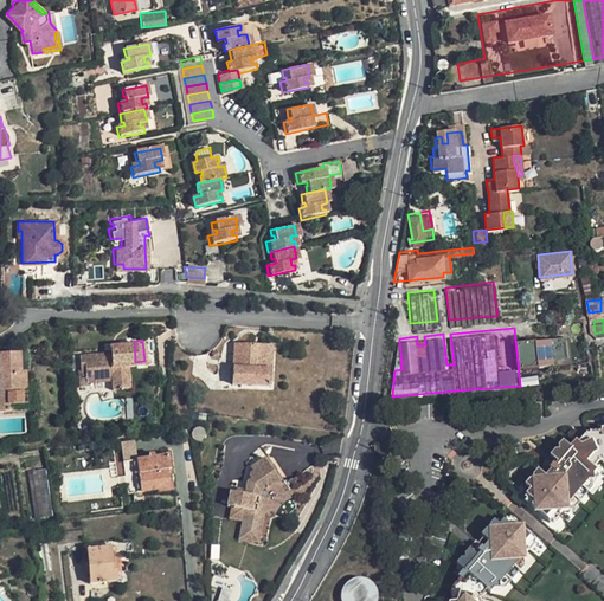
[(232,340),(231,360),(230,380),(268,382),(269,364),(262,363),(262,342),(232,340)]
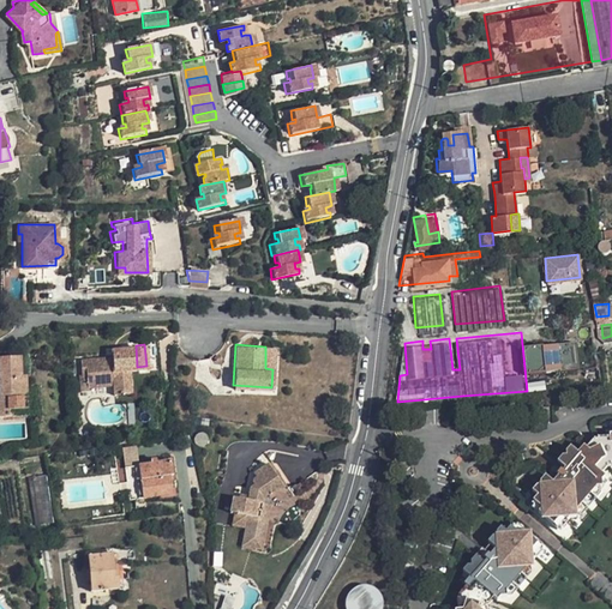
[(109,354),(79,356),(81,371),(78,371),(79,387),(87,386),(87,384),(112,381),(112,391),(129,390),(127,367),(137,367),(136,345),(117,347),(117,354),(109,354)]
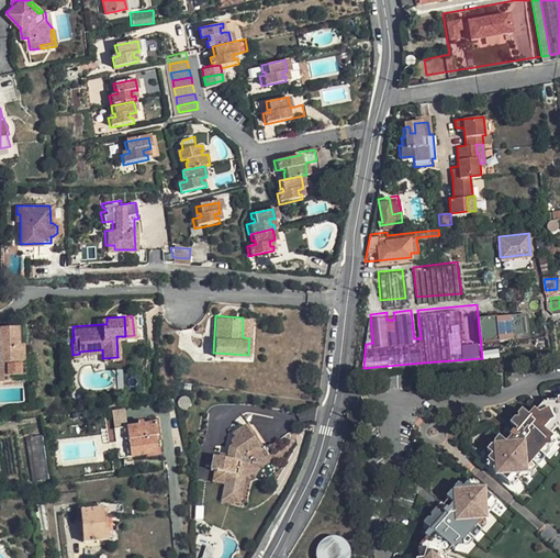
[(17,324),(0,324),(0,377),(6,377),(6,371),(22,371),(21,353),(21,342),(17,342),(17,324)]
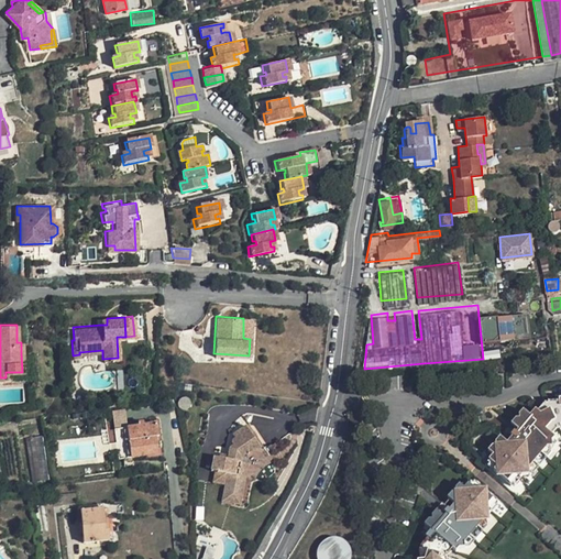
[(560,390),(558,391),(558,397),(558,403),(550,406),(540,412),(536,407),(535,405),(528,412),(523,406),(518,412),(519,415),(515,415),(510,420),(513,423),(507,429),(510,433),(506,438),(499,433),(495,438),(495,441),(493,441),(487,447),(493,451),(488,456),(496,462),(494,466),(508,478),(515,470),(519,474),(523,471),(527,470),(527,468),(527,466),(545,445),(549,444),(551,444),(551,438),(553,434),(551,431),(546,426),(551,419),(554,417),(560,416),(560,390)]
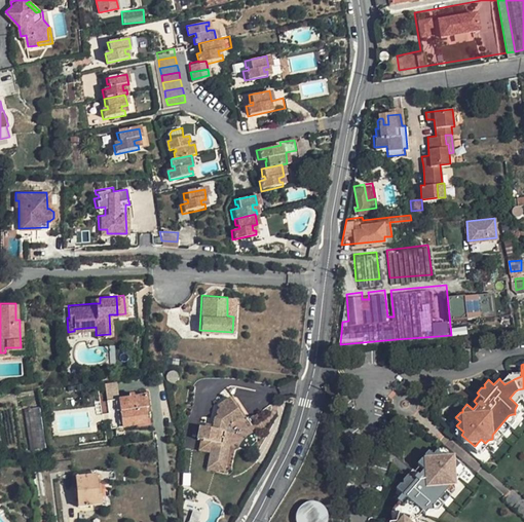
[(106,367),(98,369),(99,376),(107,374),(106,367)]
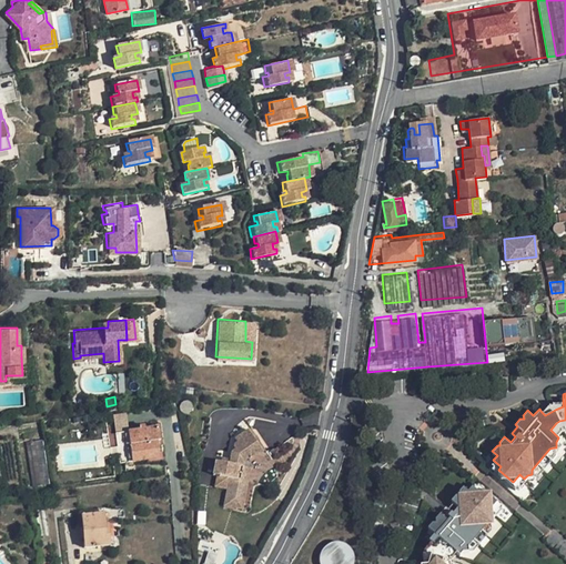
[(551,402),(555,410),(563,406),(563,401),(551,402)]
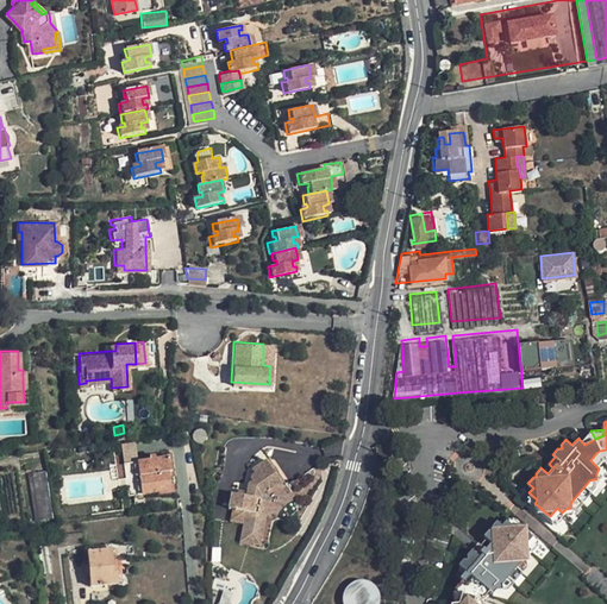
[(590,431),(580,440),(584,445),(595,439),(590,431)]
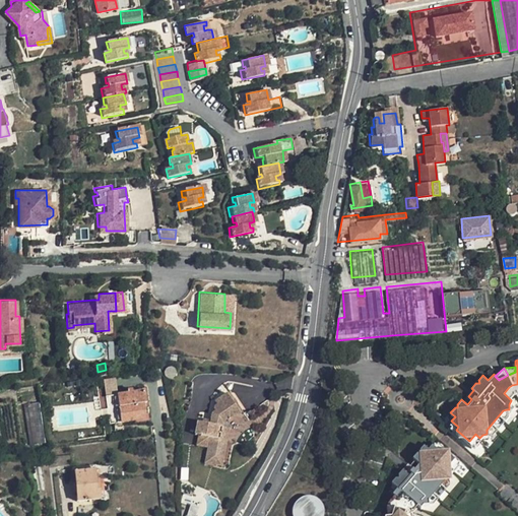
[(114,373),(101,375),(104,389),(117,387),(114,373)]
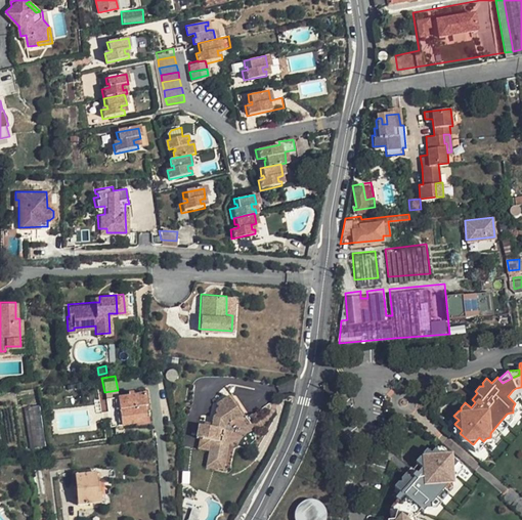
[(513,401),(519,394),(516,388),(513,390),(508,396),(513,401)]
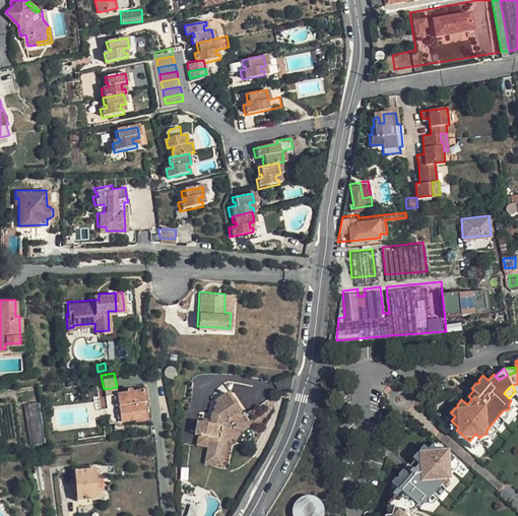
[(143,387),(107,392),(110,420),(143,414),(141,399),(145,399),(143,387)]
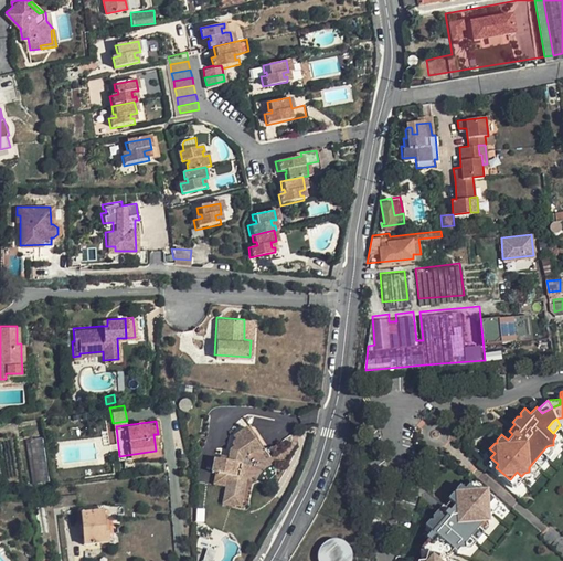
[(245,456),(259,447),(245,426),(231,434),(233,437),(231,438),(232,441),(229,443),(225,459),(212,457),(210,470),(213,472),(212,483),(223,484),(221,496),(235,498),(238,476),(236,476),(238,463),(240,456),(244,454),(245,456)]
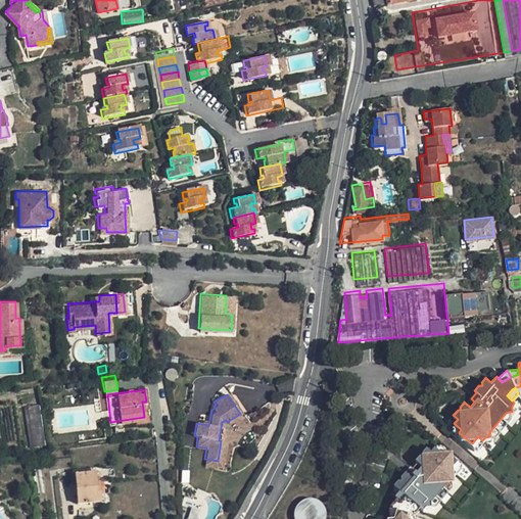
[(36,402),(21,404),(28,443),(43,441),(36,402)]
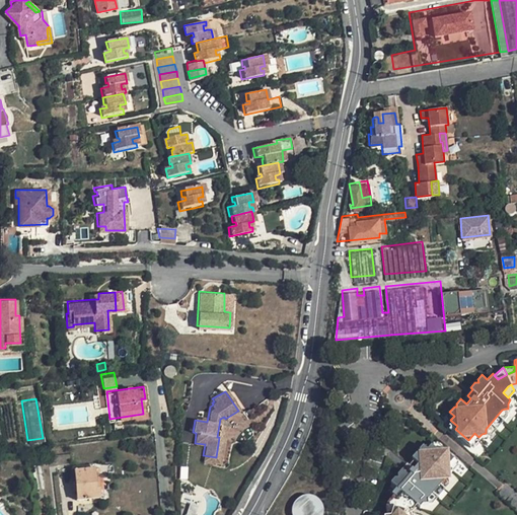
[(506,413),(506,409),(502,410),(486,429),(486,431),(490,431),(506,413)]
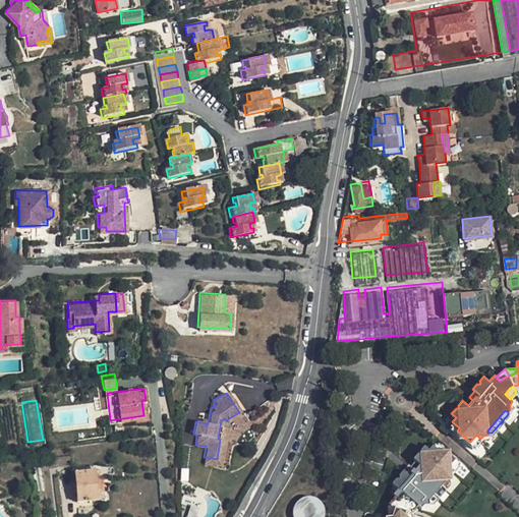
[(459,427),(452,421),(450,424),(457,431),(459,427)]
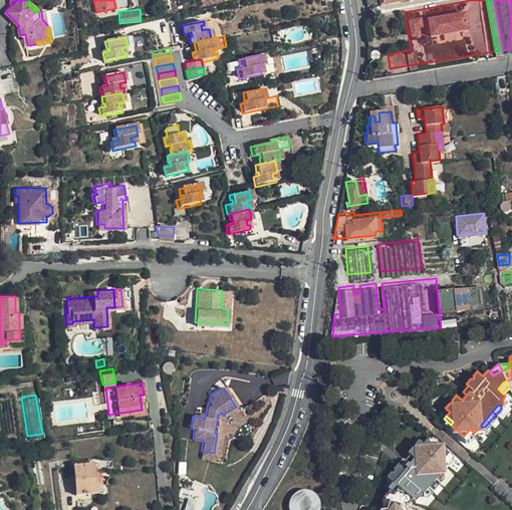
[(226,422),(217,421),(215,433),(217,433),(214,453),(201,451),(200,456),(218,459),(226,422)]
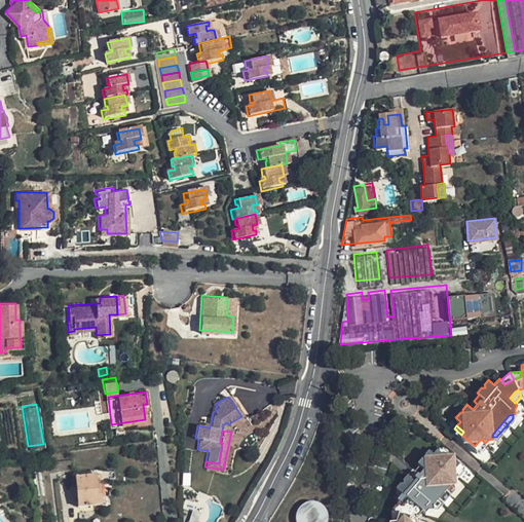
[(479,450),(485,443),(481,439),(475,446),(479,450)]
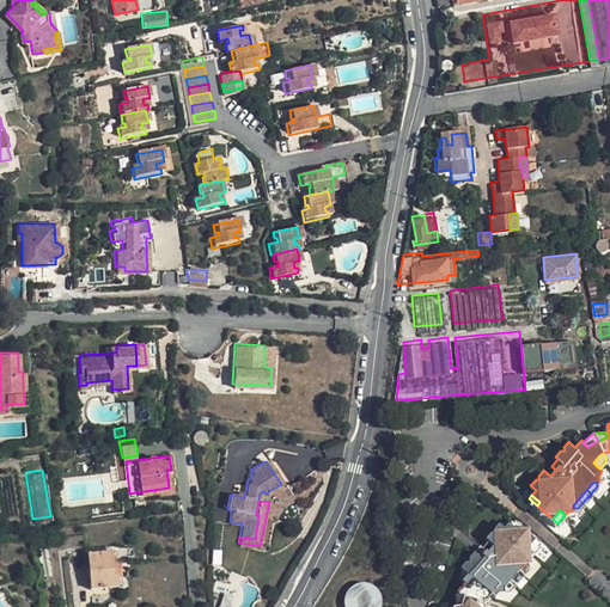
[(523,523),(513,515),(510,520),(518,527),(523,523)]
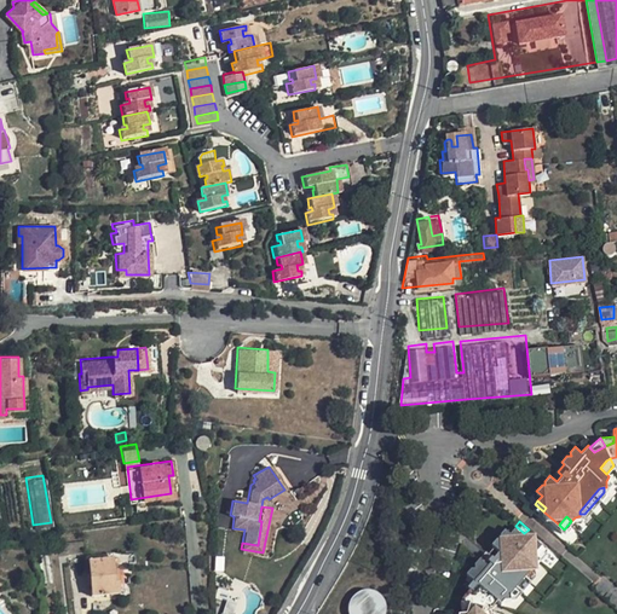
[(535,552),(542,542),(529,529),(524,533),(515,526),(511,531),(505,526),(500,532),(501,536),(496,536),(492,540),(500,548),(495,554),(491,551),(485,559),(480,555),(476,561),(477,565),(471,566),(467,569),(473,575),(468,583),(472,586),(476,589),(471,601),(467,609),(462,609),(457,610),(457,613),(486,613),(485,603),(489,596),(491,592),(497,597),(501,600),(503,597),(511,596),(509,591),(530,568),(535,567),(537,567),(536,561),(540,557),(535,552)]
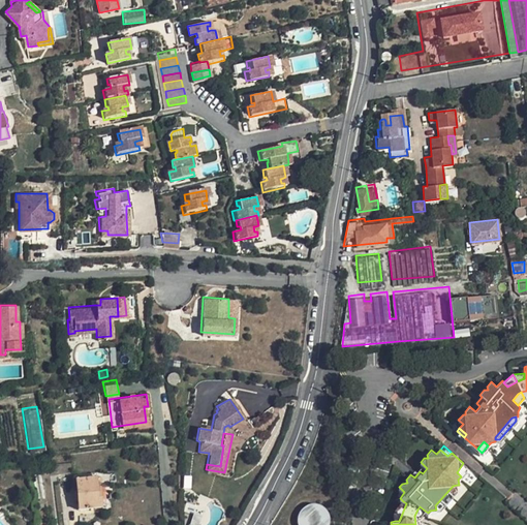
[(468,467),(463,463),(457,472),(461,476),(468,467)]
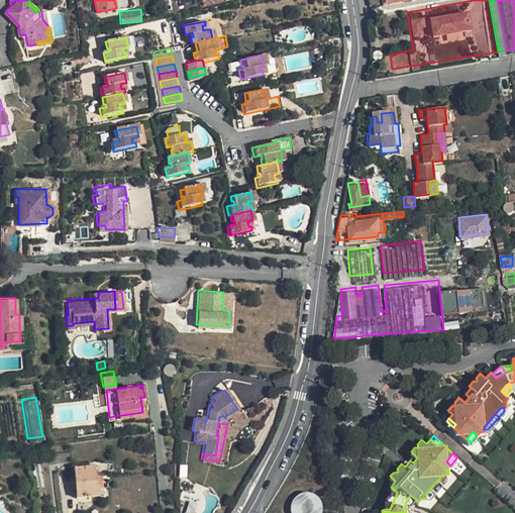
[(76,495),(99,493),(97,478),(96,464),(73,466),(76,495)]
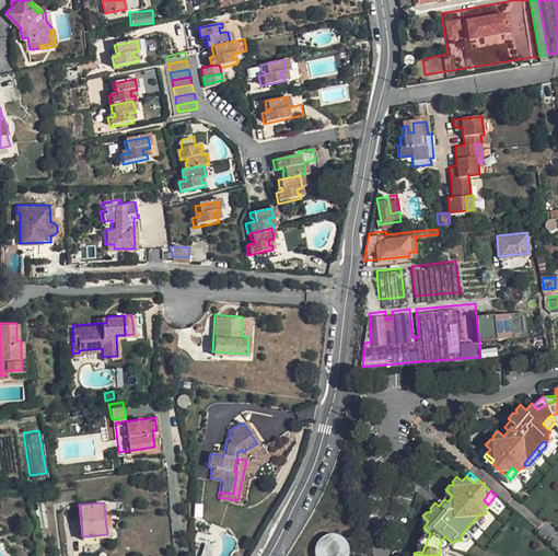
[(484,518),(484,513),(479,514),(461,535),(462,540),(466,540),(484,518)]
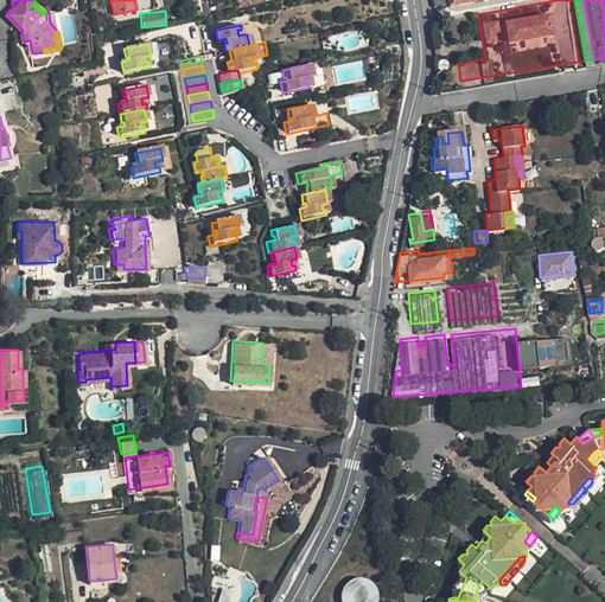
[(370,601),(379,584),(350,572),(338,601),(342,601),(370,601)]
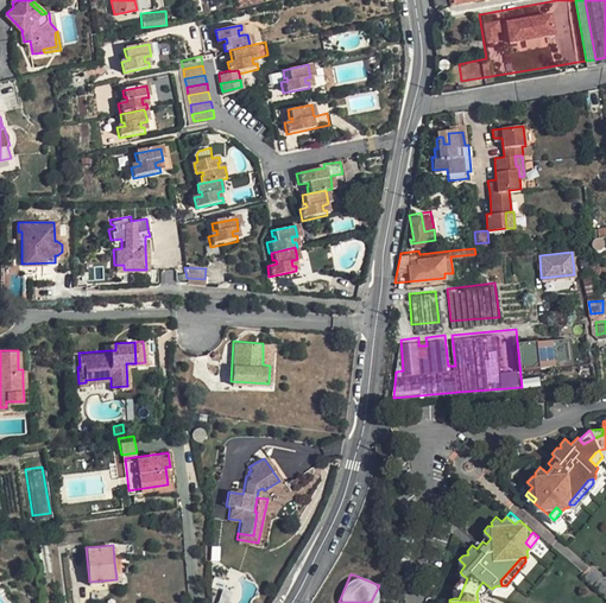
[(454,588),(454,598),(459,598),(462,590),(467,578),(464,576),(454,588)]
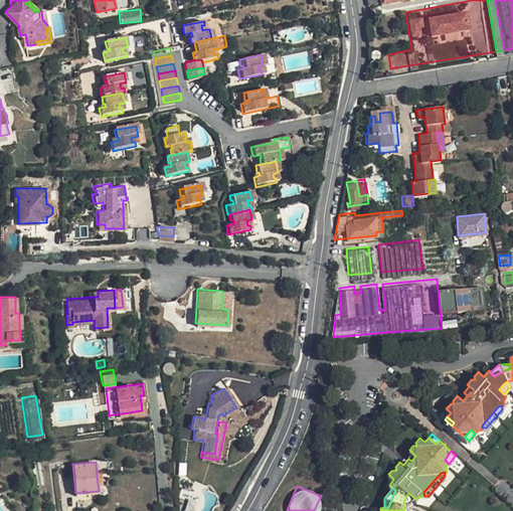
[(410,510),(409,503),(413,497),(408,493),(406,496),(403,502),(404,510),(410,510)]
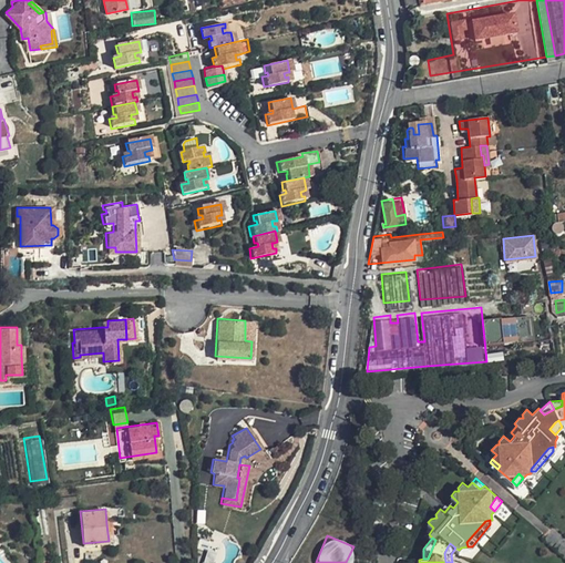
[(49,562),(47,544),(37,545),(40,562),(49,562)]
